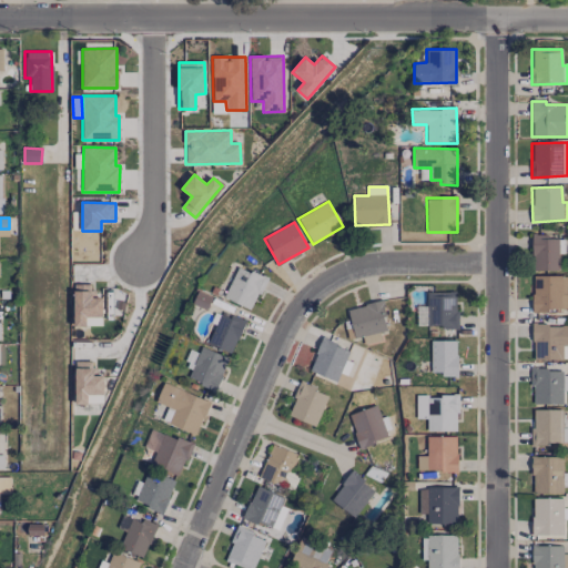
[(558,271),(558,253),(565,253),(565,237),(531,236),(531,270),(558,271)]
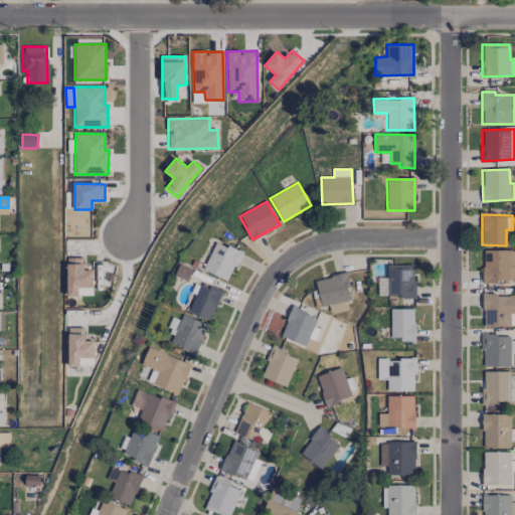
[(229,281),(240,251),(214,241),(203,271),(229,281)]
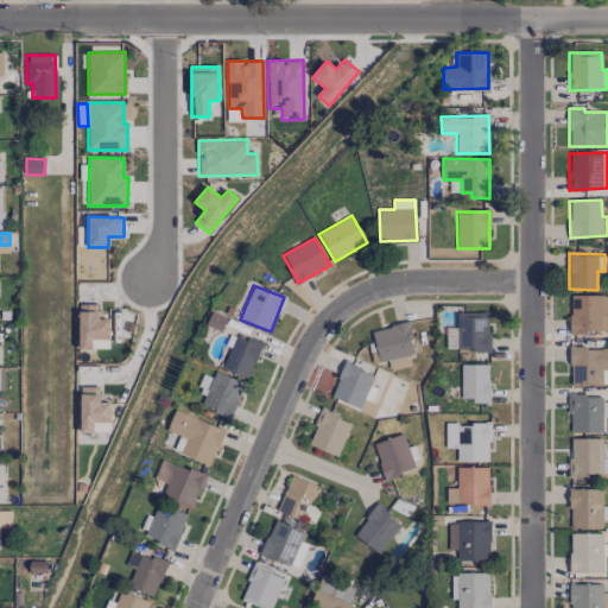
[(607,331),(607,295),(570,296),(570,333),(607,331)]
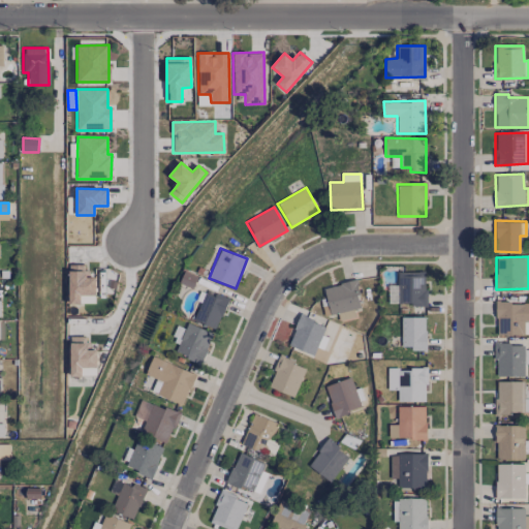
[(95,278),(85,277),(85,266),(69,265),(68,304),(81,305),(81,296),(95,296),(95,278)]
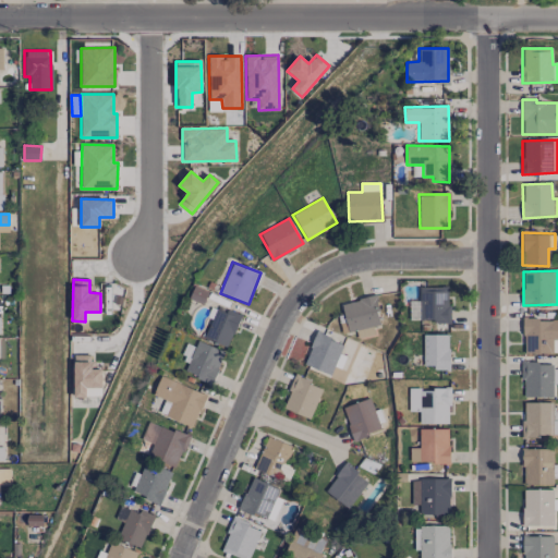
[(449,322),(449,287),(420,287),(419,322),(449,322)]
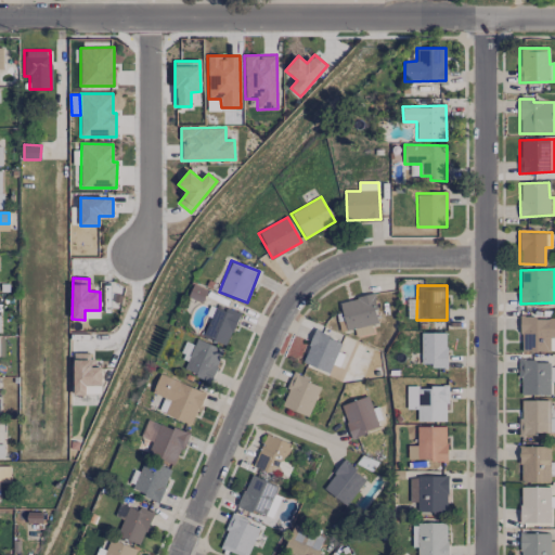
[(373,295),(339,301),(345,330),(378,323),(373,295)]
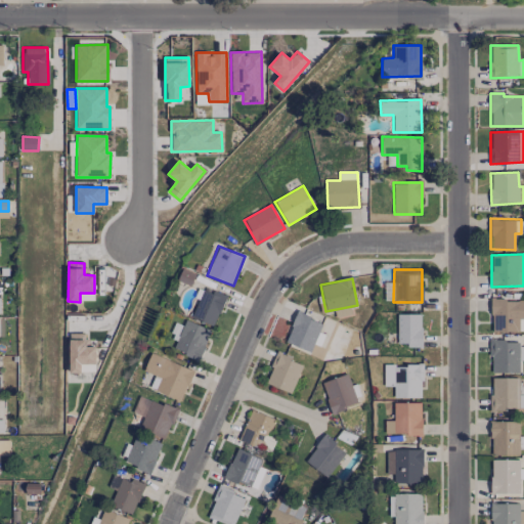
[(225,297),(203,288),(192,317),(214,325),(225,297)]
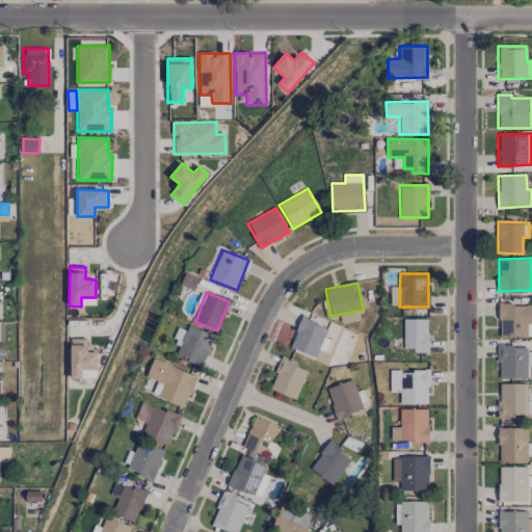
[(531,337),(531,303),(500,303),(499,337),(531,337)]
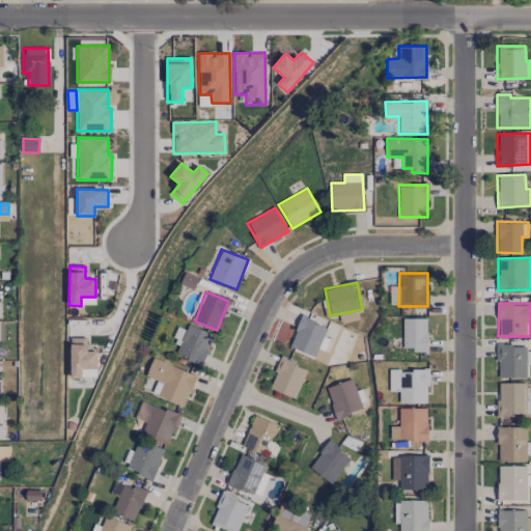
[(314,357),(317,348),(324,351),(328,338),(323,337),(327,326),(300,316),(288,347),(314,357)]
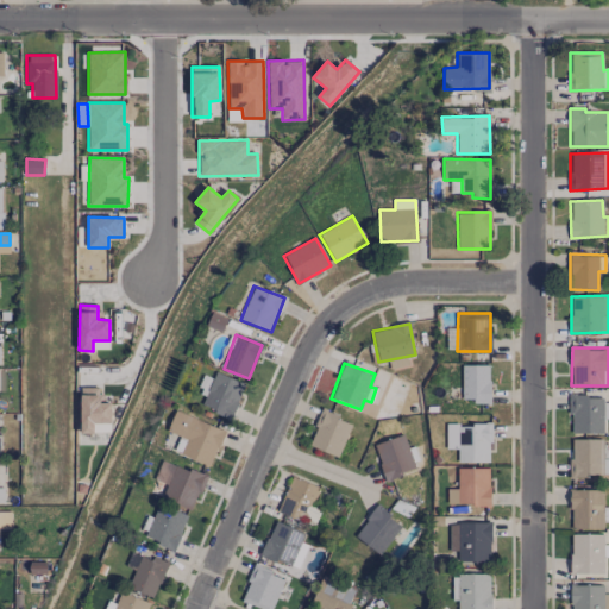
[(490,365),(462,365),(462,402),(489,402),(490,365)]
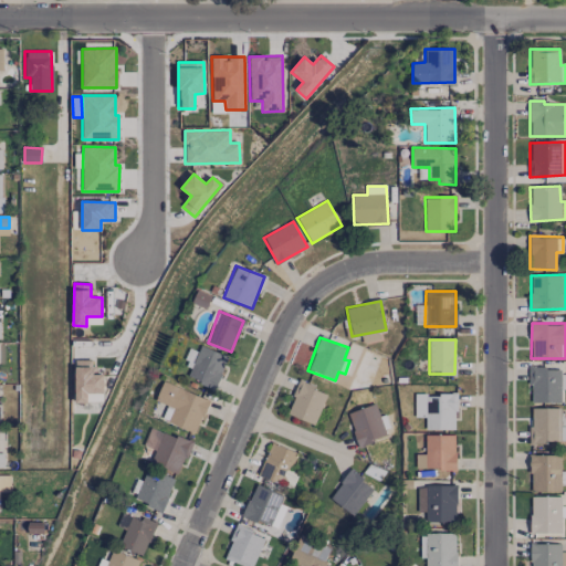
[(215,388),(228,357),(200,345),(187,377),(215,388)]
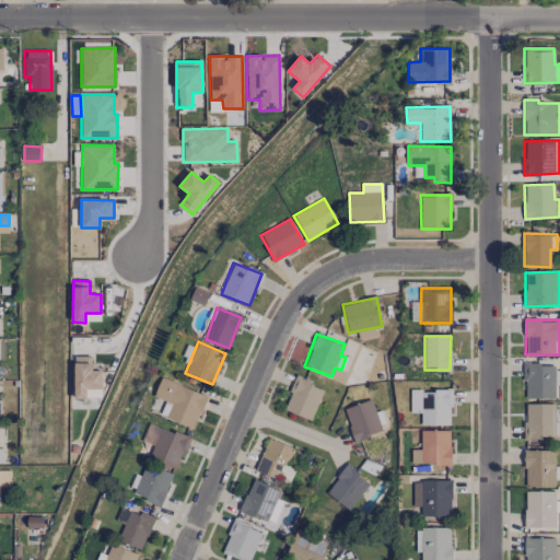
[(91,357),(74,357),(73,398),(86,398),(86,389),(102,389),(103,371),(91,371),(91,357)]
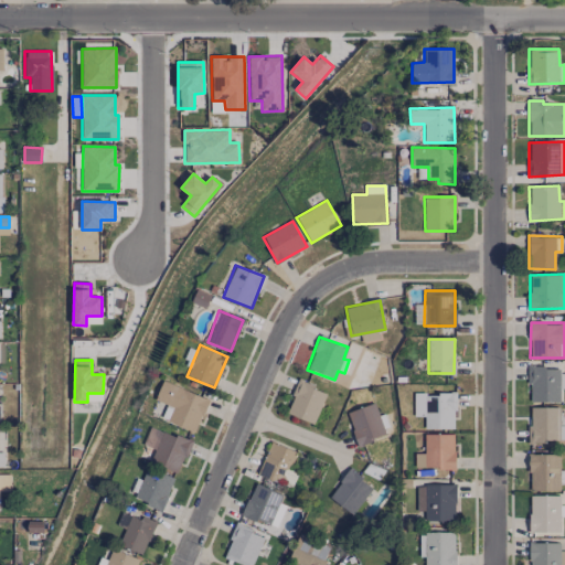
[(529,402),(561,402),(561,388),(564,387),(564,369),(529,369),(529,402)]
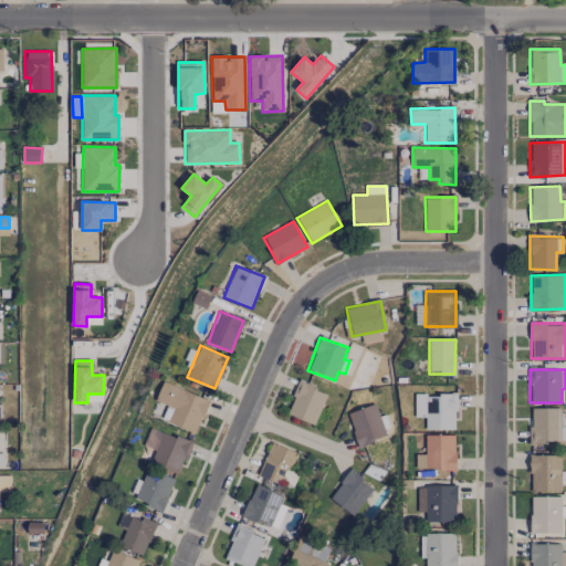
[(285,413),(313,426),(327,392),(300,380),(285,413)]
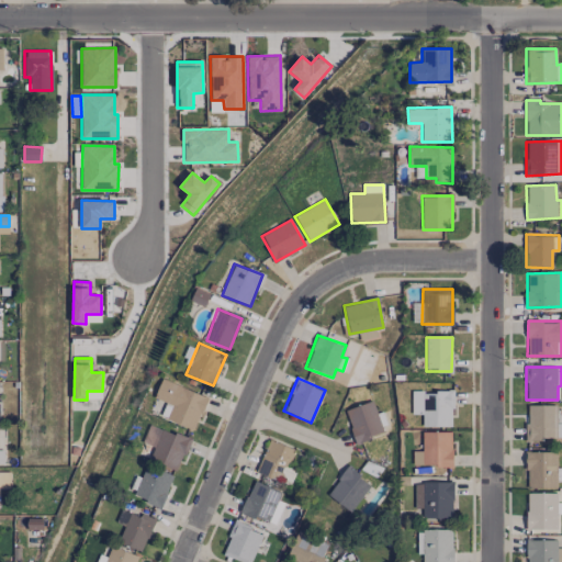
[(155,398),(166,403),(160,418),(195,429),(206,395),(160,380),(155,398)]
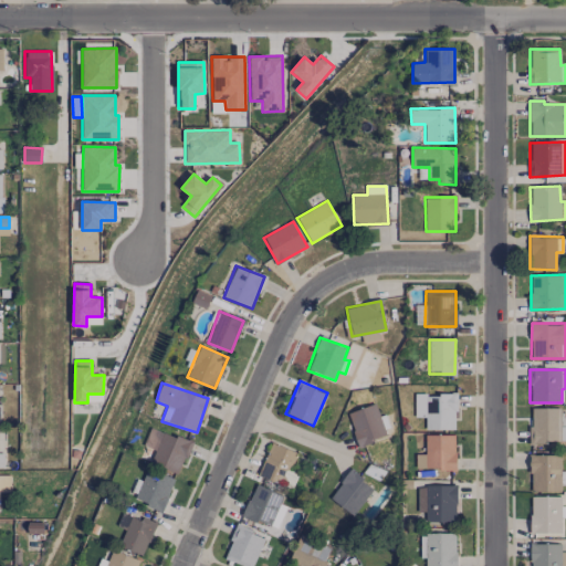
[(426,430),(456,430),(456,394),(416,395),(417,417),(426,417),(426,430)]
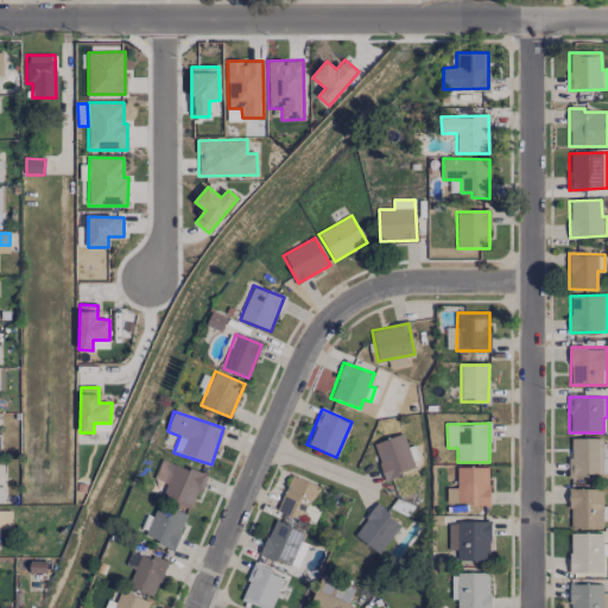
[(384,477),(413,470),(404,435),(374,442),(384,477)]
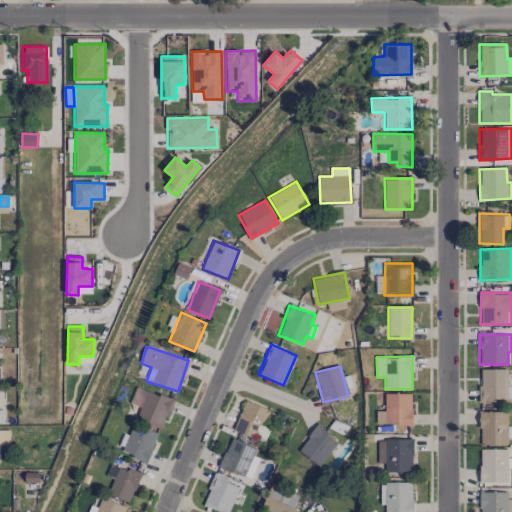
[(511,375),(507,376),(507,369),(479,369),(480,400),(511,399),(511,375)]
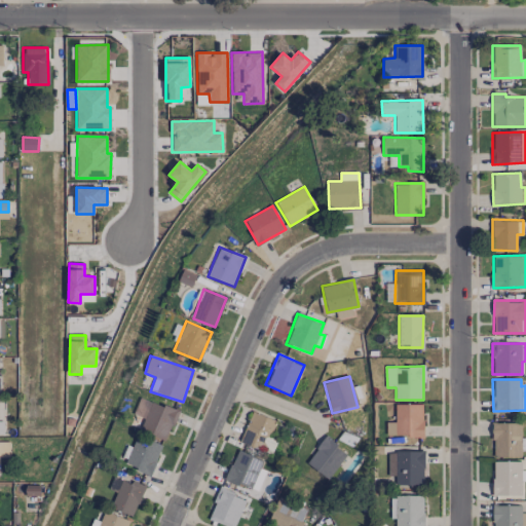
[(167,441),(178,410),(142,398),(137,413),(145,415),(140,431),(167,441)]
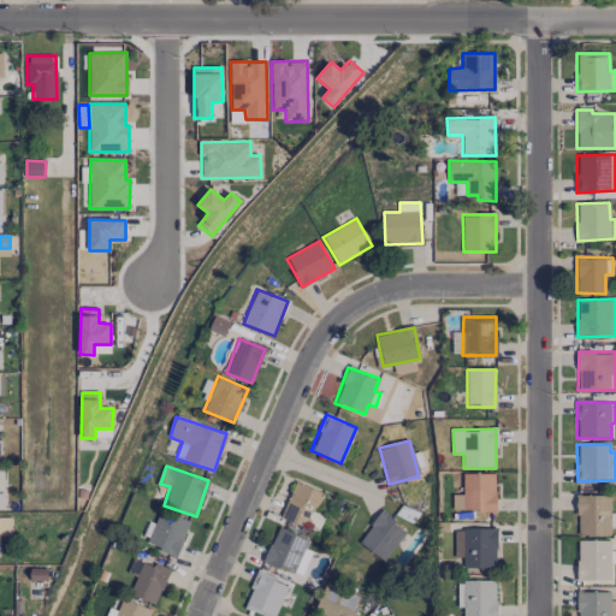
[(496,474),(462,473),(462,495),(452,495),(452,510),(496,511),(496,474)]
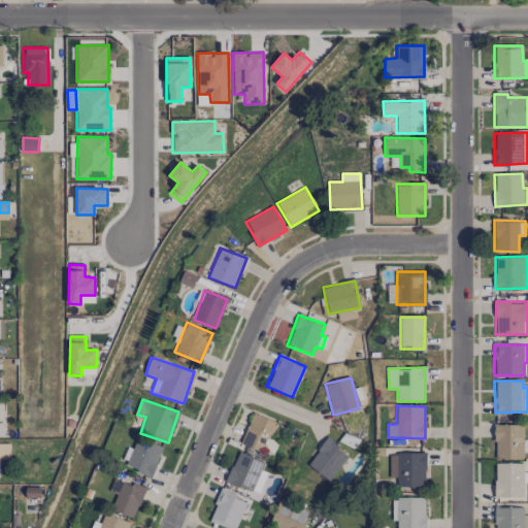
[(241,444),(265,452),(274,421),(252,414),(241,444)]
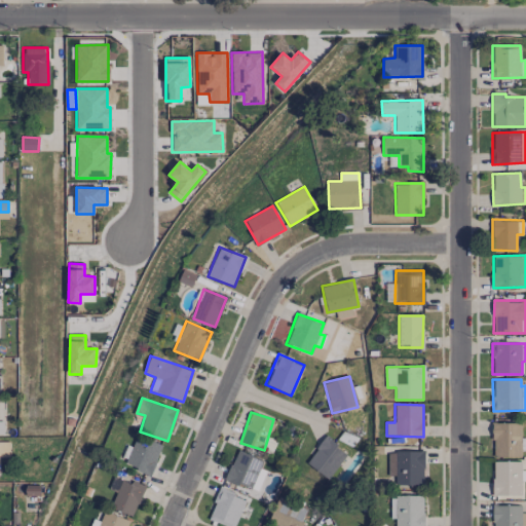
[(522,423),(493,422),(492,457),(521,457),(522,423)]
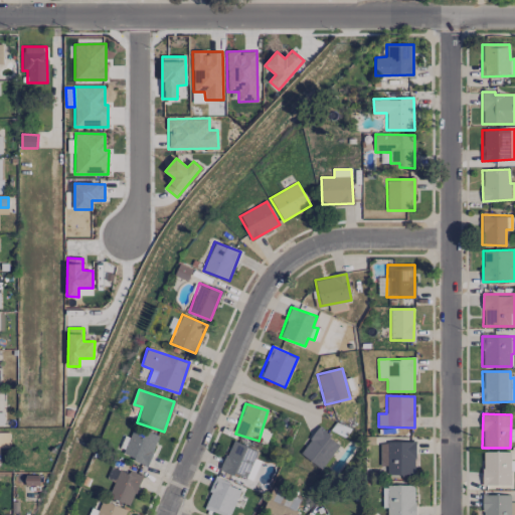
[(158,435),(133,426),(130,438),(123,436),(118,454),(149,464),(158,435)]
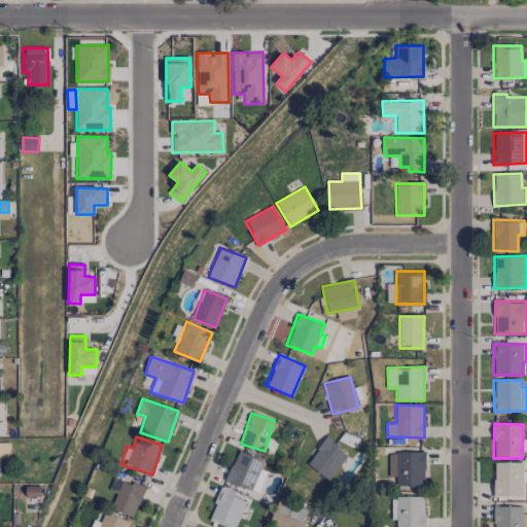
[(347,453),(325,437),(307,464),(329,480),(347,453)]
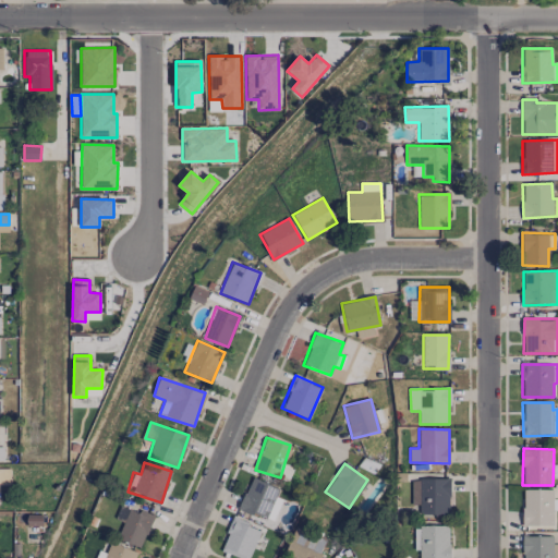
[(10,469),(0,468),(0,485),(10,485),(10,469)]
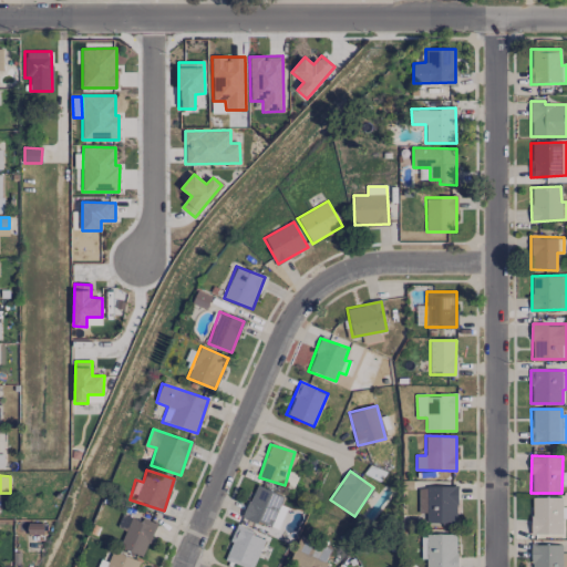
[(270,528),(284,496),(256,485),(243,516),(270,528)]
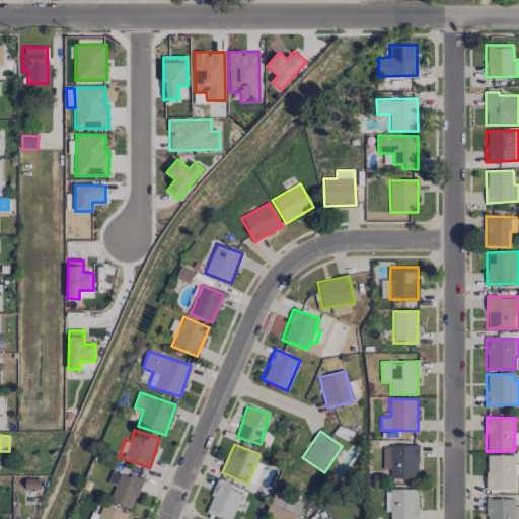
[(419,446),(383,445),(383,469),(391,469),(391,478),(419,478),(419,446)]
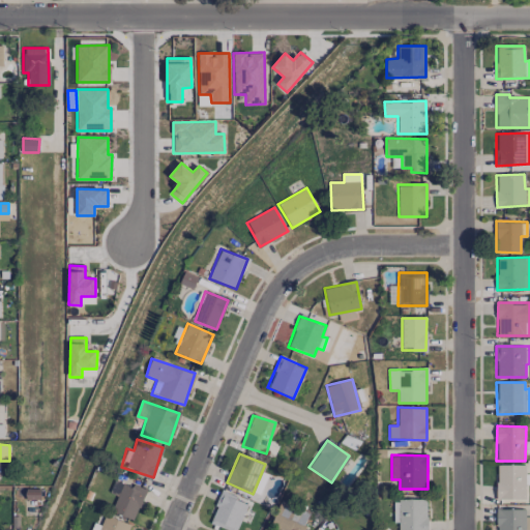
[(525,500),(526,465),(497,464),(496,499),(525,500)]
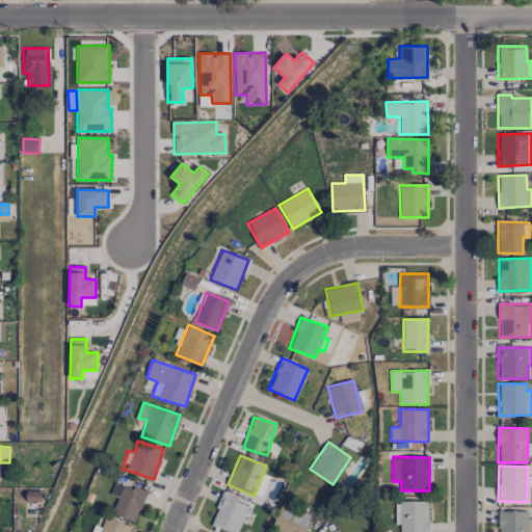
[(136,523),(145,491),(114,482),(110,494),(117,496),(112,515),(136,523)]
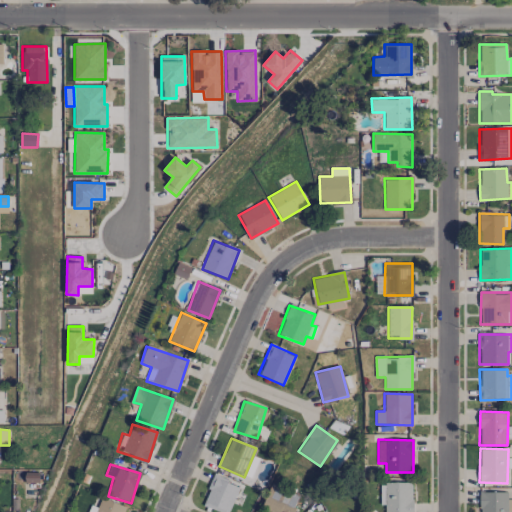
[(202,505),(219,511),(228,511),(239,485),(214,475),(202,505)]
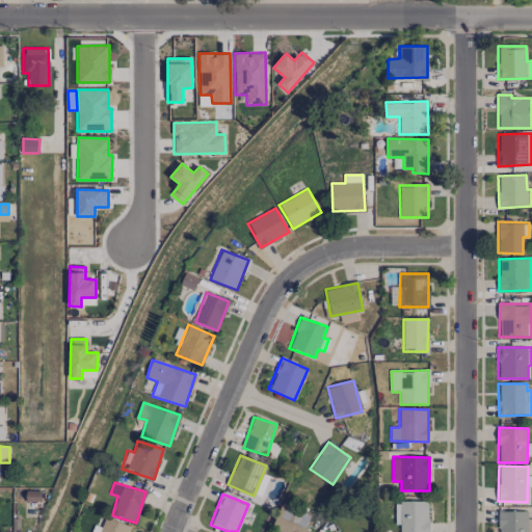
[(395,525),(399,525),(399,531),(428,531),(429,502),(395,501),(395,525)]
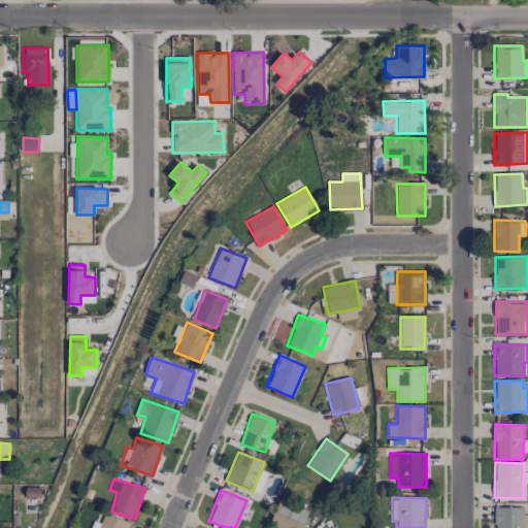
[(269,525),(277,527),(302,527),(308,510),(278,500),(269,525)]
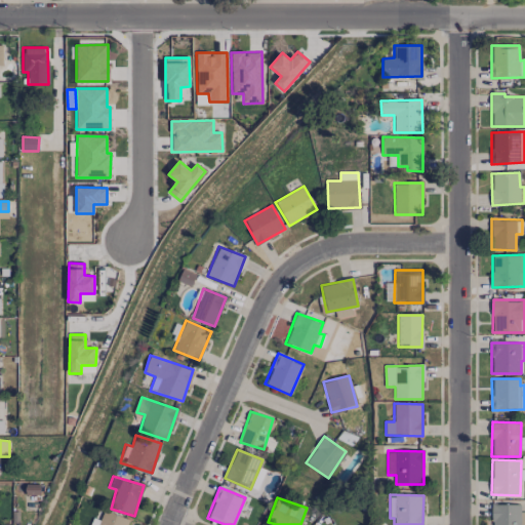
[(524,524),(524,512),(520,512),(520,505),(491,505),(491,524),(524,524)]
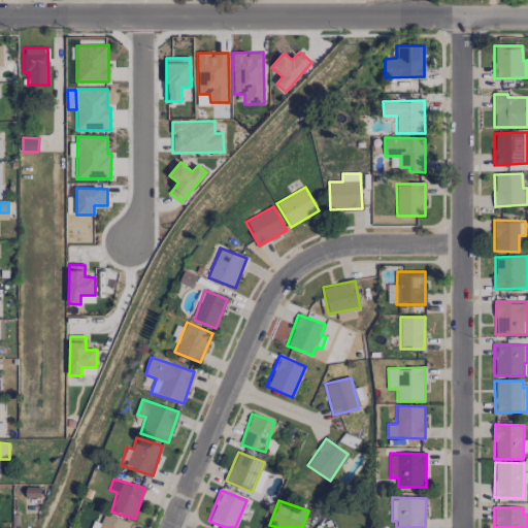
[(128,527),(131,523),(105,513),(98,527),(128,527)]
